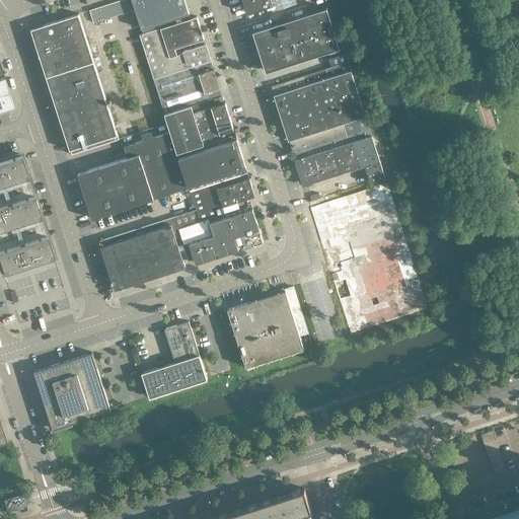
[(132,10),(128,0),(119,0),(89,9),(93,22),(132,10)]
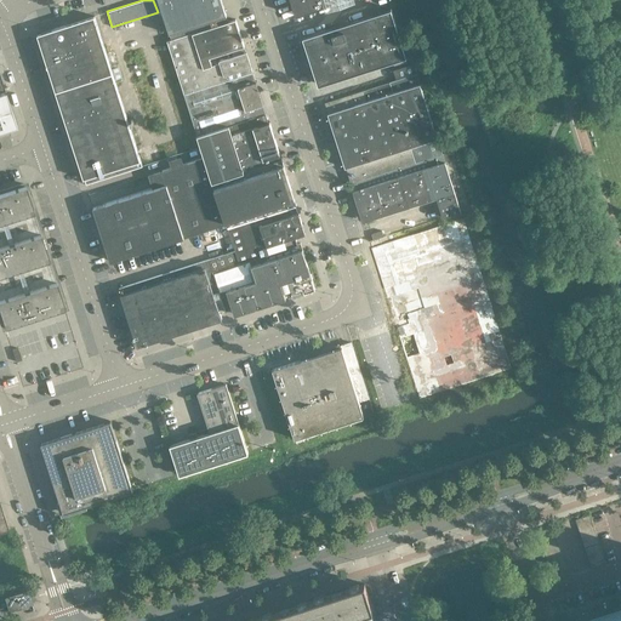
[(228,21),(221,0),(153,0),(158,12),(163,10),(171,39),(228,21)]
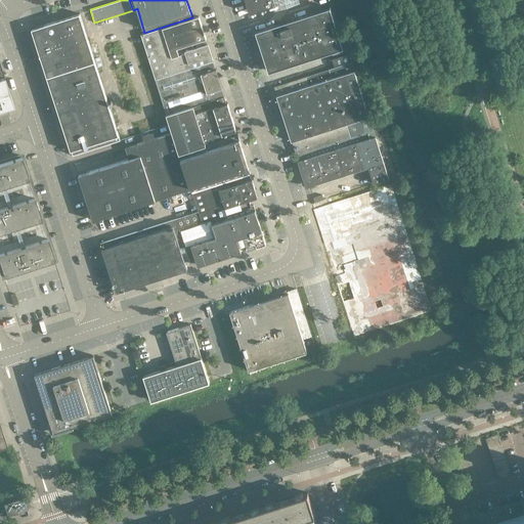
[(245,0),(250,12),(279,3),(280,6),(294,2),(293,0),(245,0)]
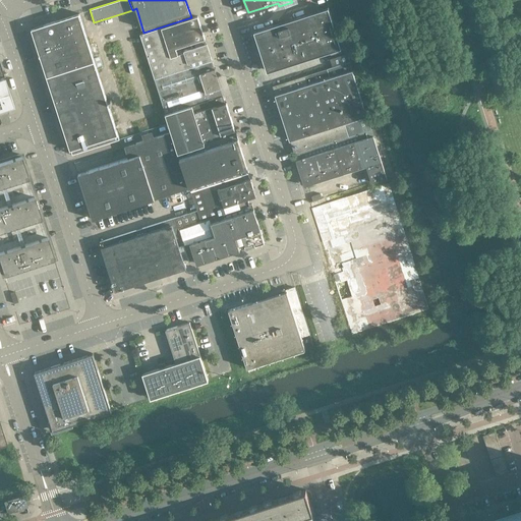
[(340,47),(328,8),(254,32),(268,70),(340,47)]
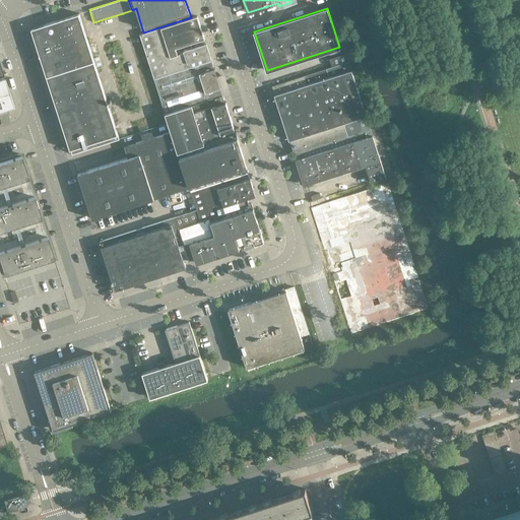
[(85,12),(70,16),(108,132),(122,128),(121,125),(91,30),(85,12)]
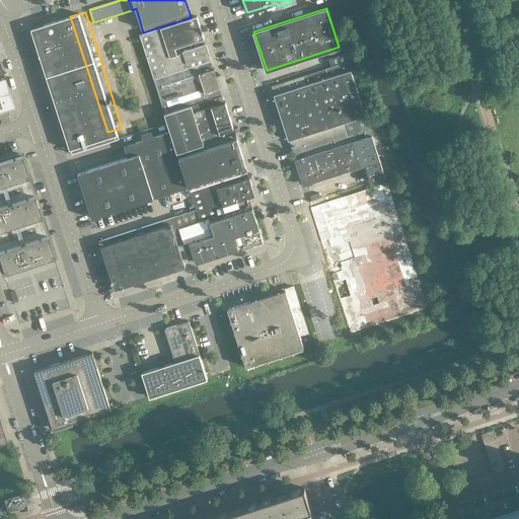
[(191,48),(190,43),(204,39),(197,15),(191,17),(143,32),(140,33),(154,78),(211,60),(206,43),(191,48)]
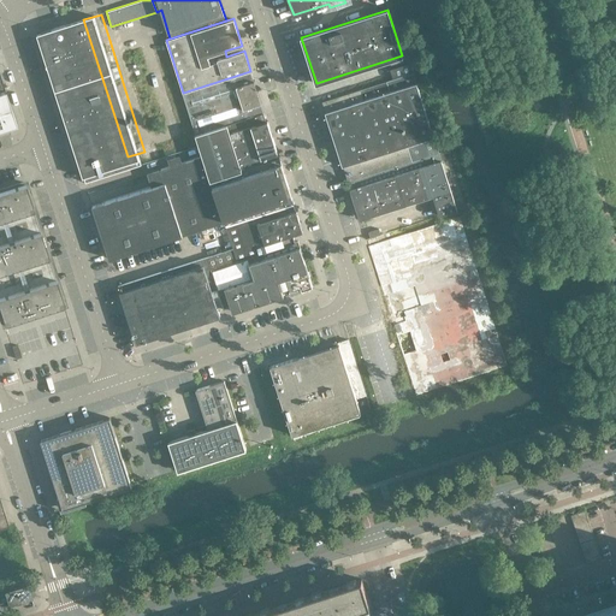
[(154,30),(142,34),(181,152),(199,146),(158,21),(152,23),(154,30)]
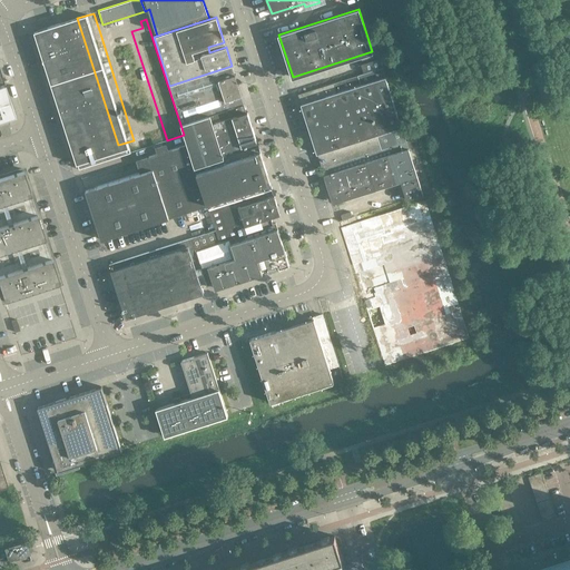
[(49,27),(35,31),(75,158),(89,154),(49,27)]
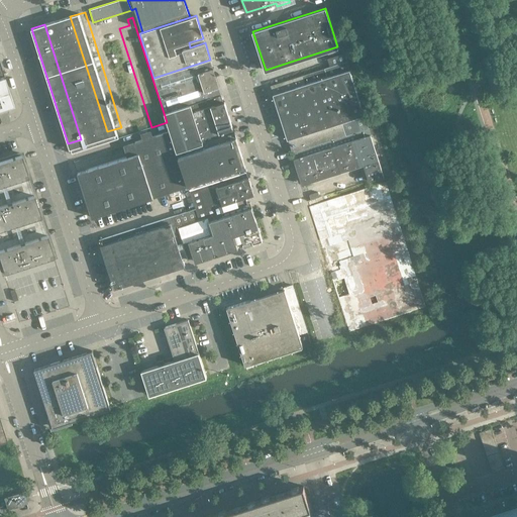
[(96,28),(91,30),(120,124),(136,119),(108,32),(98,35),(96,28)]
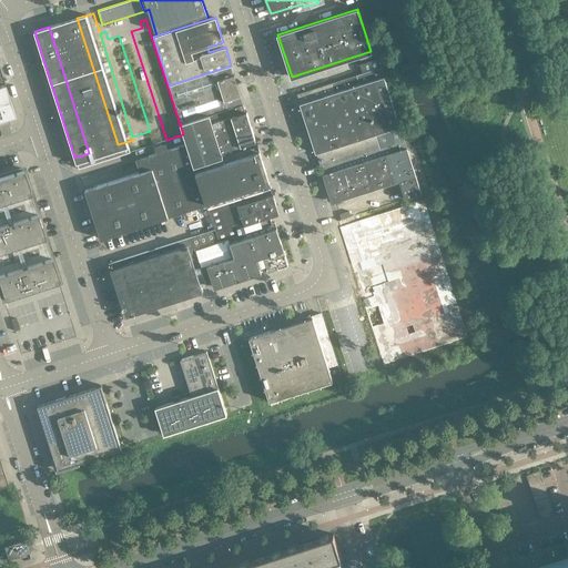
[(404,141),(384,75),(381,67),(378,57),(359,63),(362,72),(297,93),(301,102),(300,103),(316,153),(321,166),(321,168),(322,168),(381,149),(404,141)]
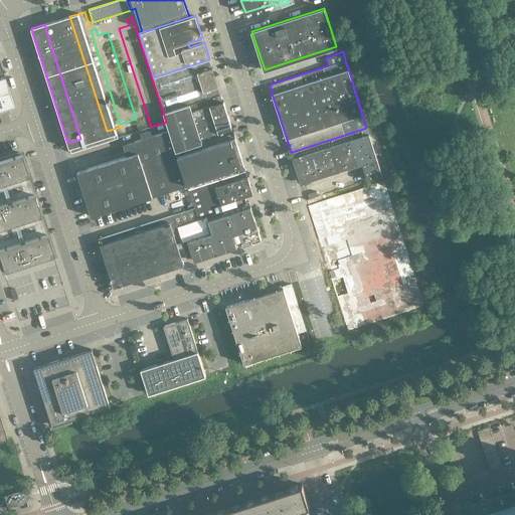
[(218,87),(212,67),(209,59),(153,77),(164,113),(208,98),(220,94),(218,87)]
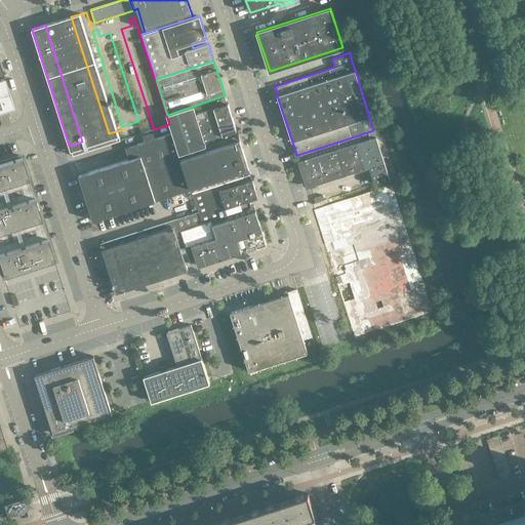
[(13,106),(4,77),(0,64),(0,110),(2,110),(2,112),(7,110),(7,108),(13,106)]
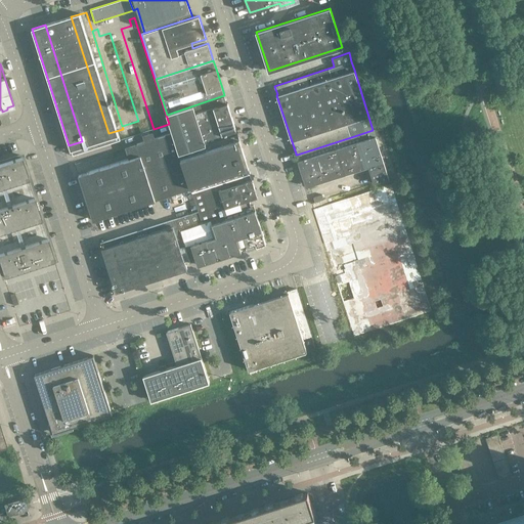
[(236,130),(231,116),(227,102),(214,106),(212,99),(167,115),(172,132),(179,154),(236,135),(235,130),(236,130)]
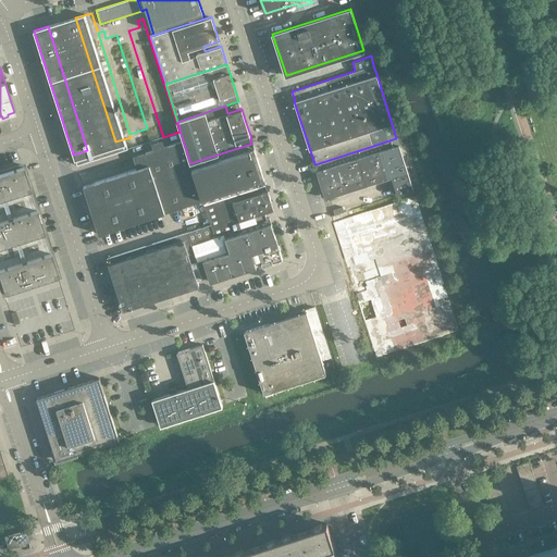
[(412,189),(396,138),(373,146),(316,164),(314,165),(319,164),(320,170),(317,171),(325,198),(392,176),(397,195),(412,189)]
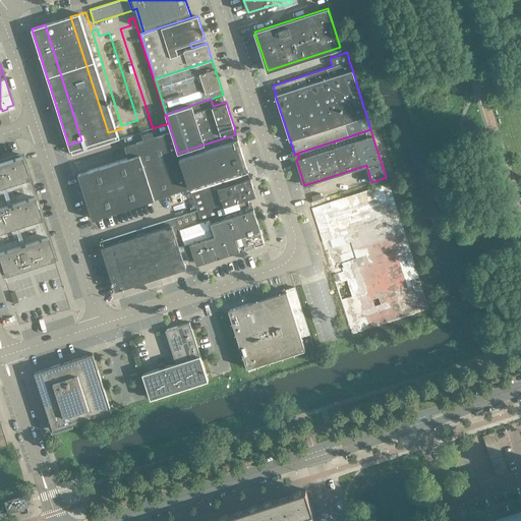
[(190,191),(178,153),(171,131),(135,142),(139,154),(77,173),(93,219),(189,188),(190,191)]
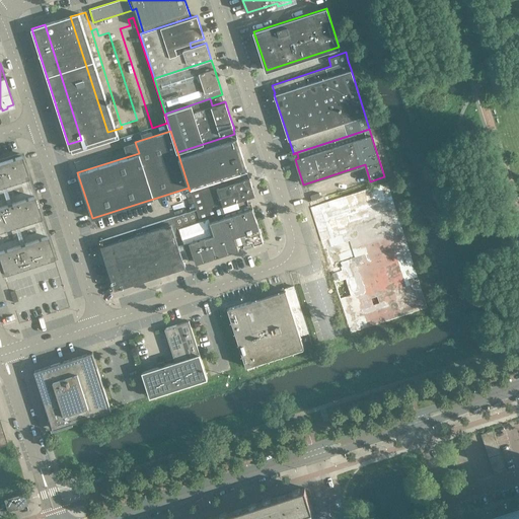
[(246,167),(243,159),(237,138),(236,138),(234,134),(177,152),(190,191),(247,172),(245,167),(246,167)]
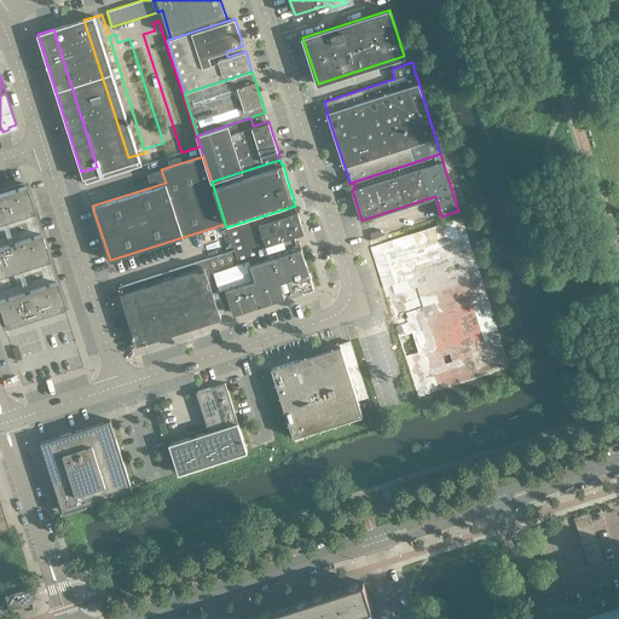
[(47,256),(46,253),(42,241),(41,241),(39,233),(40,232),(35,217),(34,217),(32,209),(33,208),(28,192),(27,192),(24,185),(24,183),(0,190),(0,313),(1,318),(4,324),(63,305),(58,288),(57,289),(55,281),(56,281),(51,265),(50,265),(47,256)]
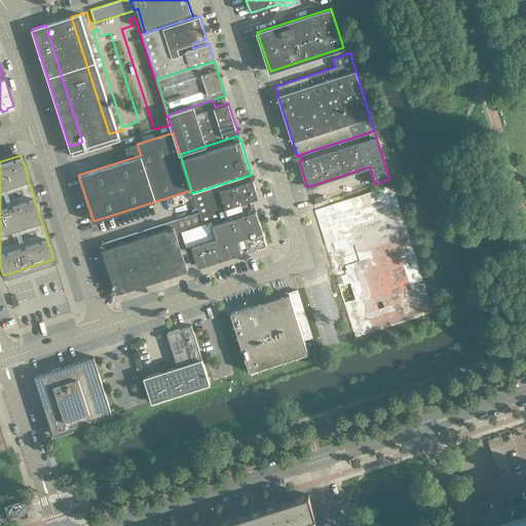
[(250,200),(259,197),(253,180),(251,175),(192,193),(198,213),(201,222),(223,216),(252,207),(250,200)]
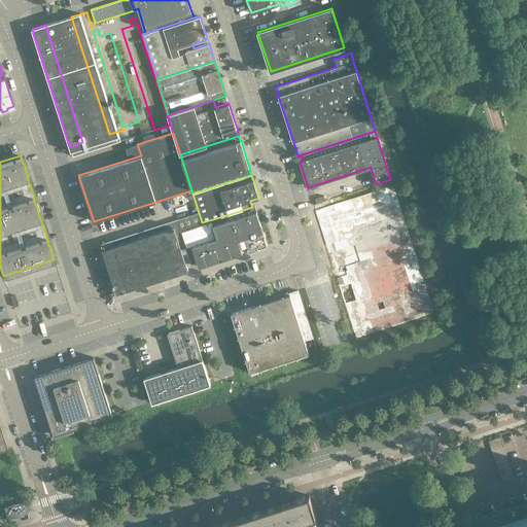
[(434,313),(393,185),(315,210),(356,338),(434,313)]
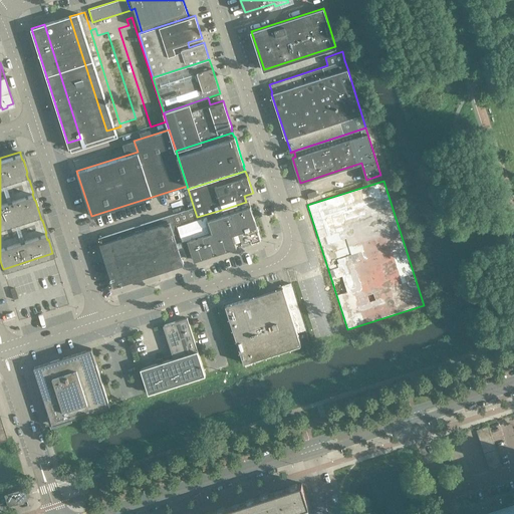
[(261,239),(250,206),(249,206),(247,202),(249,202),(249,201),(246,202),(218,211),(219,216),(208,219),(212,232),(188,240),(194,260),(237,247),(236,245),(242,243),(243,245),(261,239)]
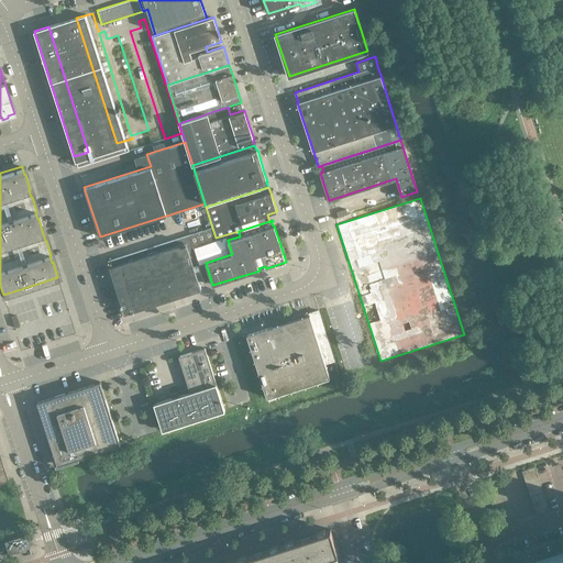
[(205,283),(200,268),(199,263),(192,245),(216,238),(212,228),(108,262),(124,313),(201,289),(200,284),(205,283)]
